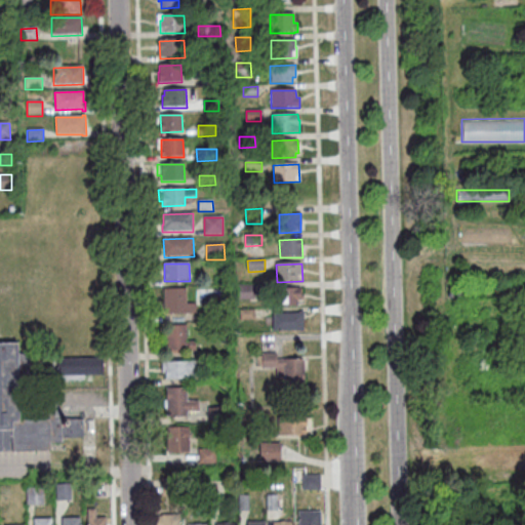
[(239,286),(253,285),(254,300),(239,300),(239,286)]
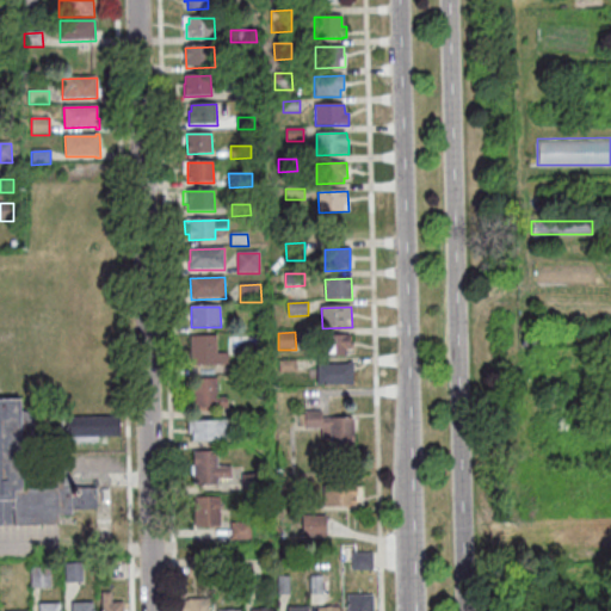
[(191,338),(216,337),(216,355),(228,355),(228,366),(191,368),(191,338)]
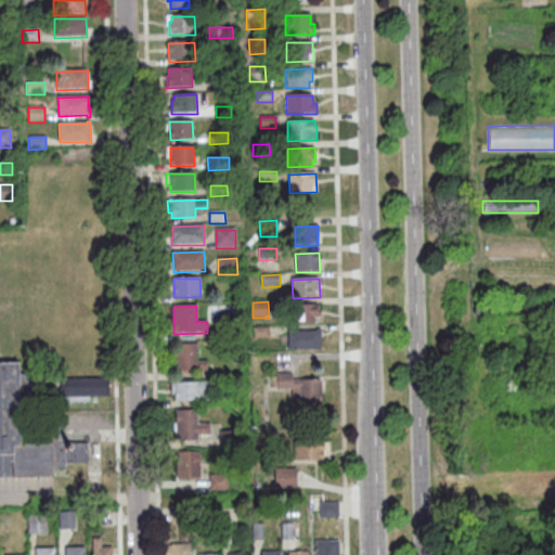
[(318,306),(318,312),(321,312),(321,318),(318,318),(314,319),(315,324),(294,325),(293,306),(318,306)]
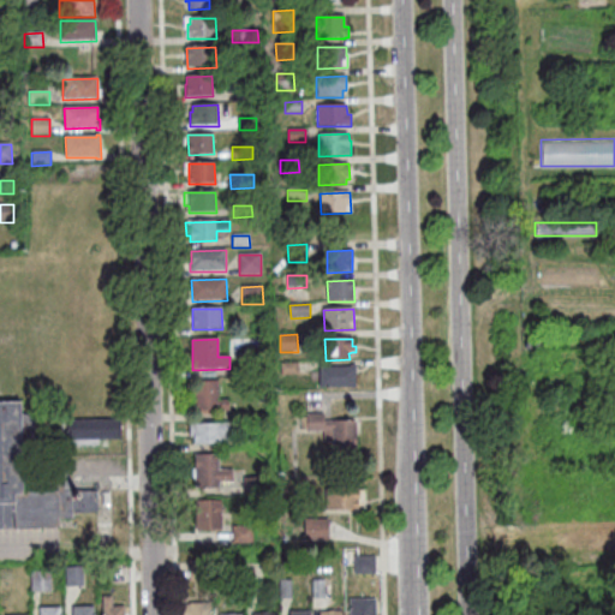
[(281,364),(298,364),(299,376),(281,376),(281,364)]
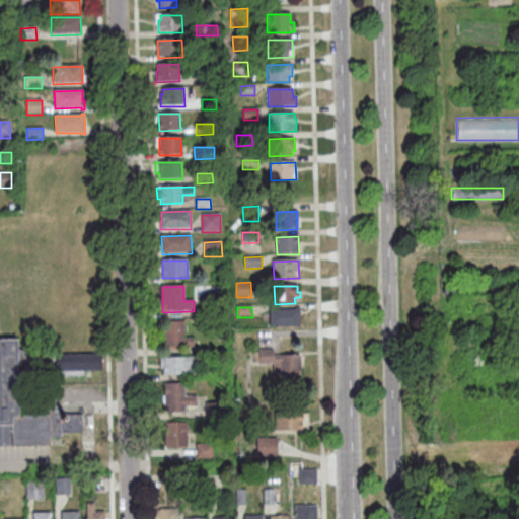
[(300,316),(300,328),(270,328),(270,311),(296,310),(296,309),(300,309),(301,316),(300,316)]
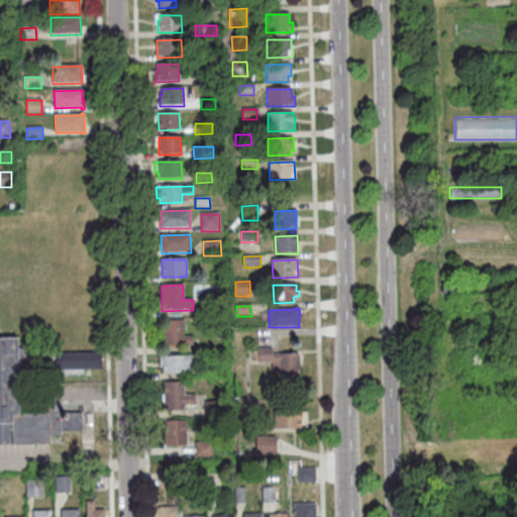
[(184,321),(184,337),(192,336),(193,345),(163,346),(162,322),(184,321)]
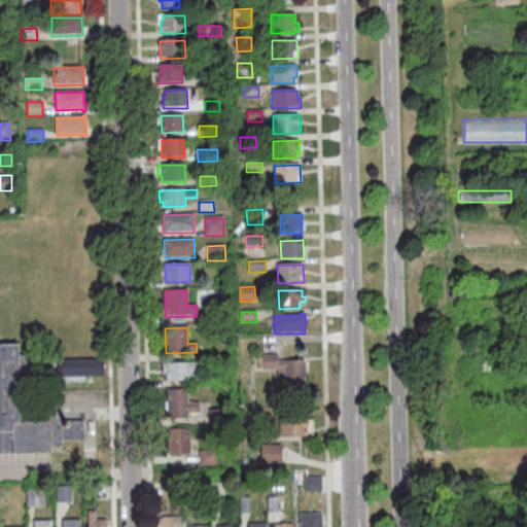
[(0,344),(21,344),(21,354),(28,357),(31,365),(29,375),(21,379),(22,419),(39,419),(39,408),(55,408),(55,418),(83,418),(83,438),(60,440),(60,445),(51,445),(53,452),(0,453),(0,344)]
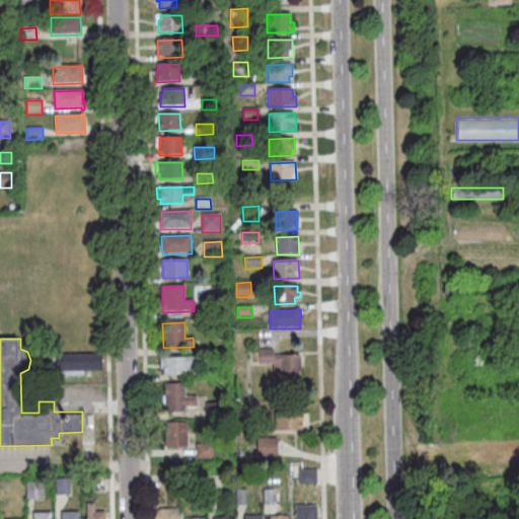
[(274,357),(299,356),(300,357),(301,357),(301,379),(300,379),(300,384),(283,385),(282,373),(274,373),(273,365),(260,365),(258,351),(274,351),(274,357)]
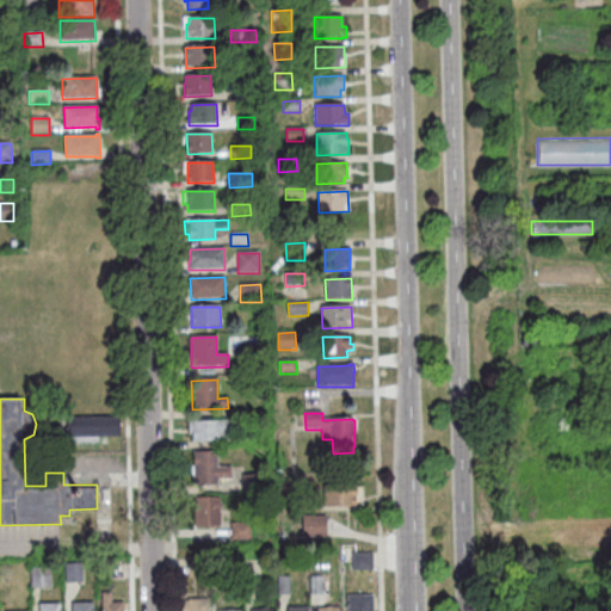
[(67,418),(121,418),(121,438),(67,438),(67,418)]
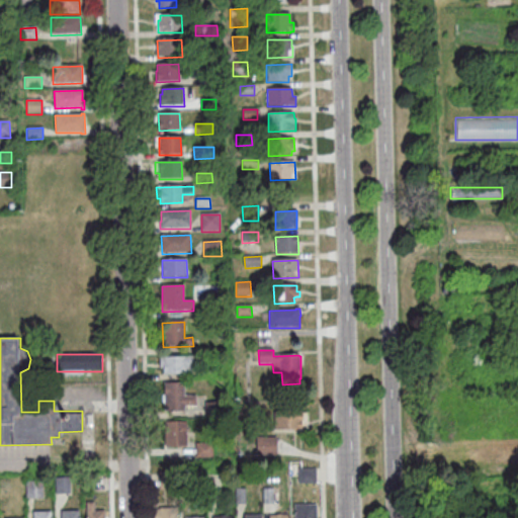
[(164,369),(160,369),(160,358),(194,357),(195,370),(186,371),(186,375),(164,375),(164,369)]
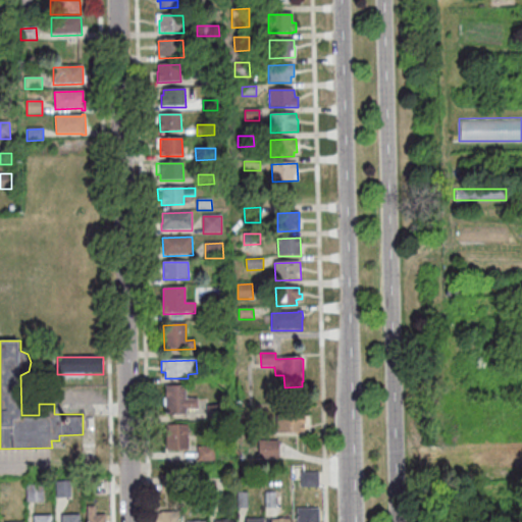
[(199,371),(216,370),(216,381),(199,381),(199,371)]
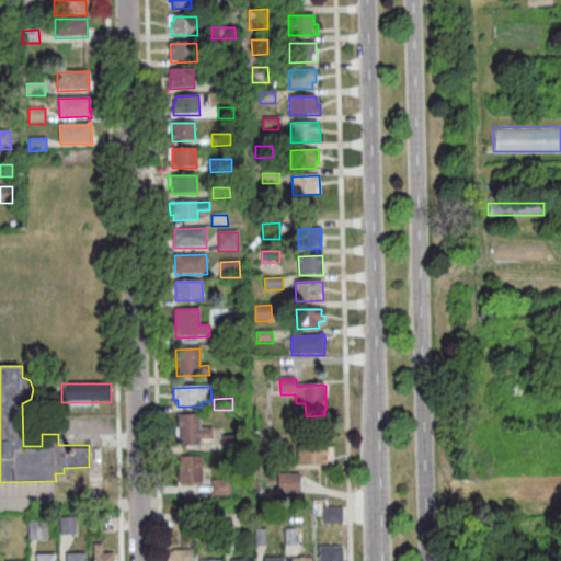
[(178,416),(199,415),(201,430),(213,428),(214,441),(201,442),(201,446),(179,447),(178,416)]
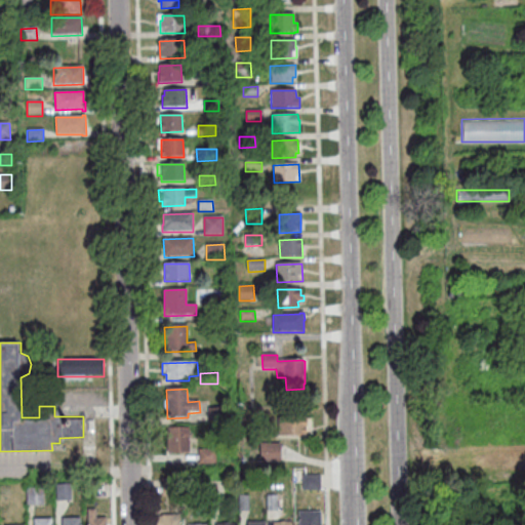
[(307,436),(279,437),(278,419),(308,419),(308,429),(307,429),(307,436)]
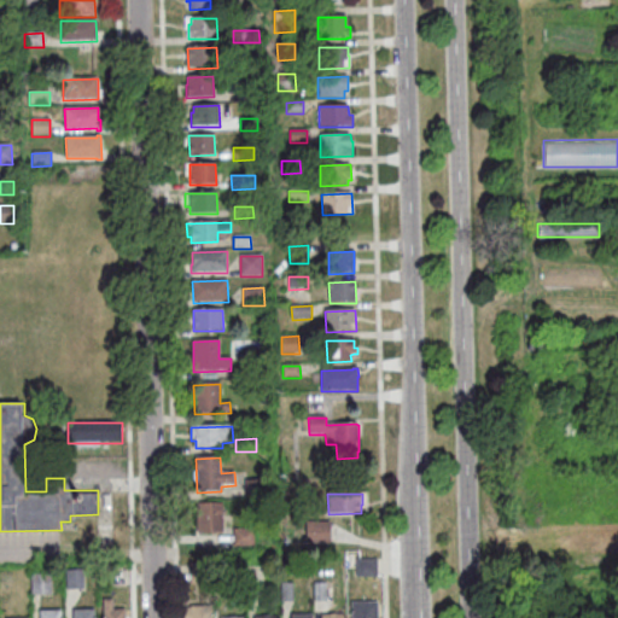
[(222,503),(223,535),(198,535),(197,505),(222,503)]
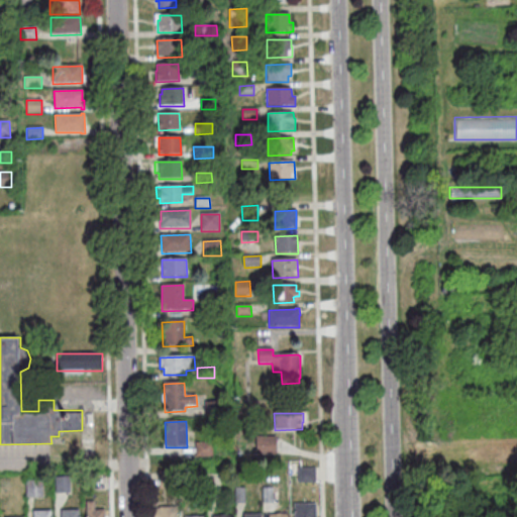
[(277,437),(277,454),(257,455),(256,437),(277,437)]
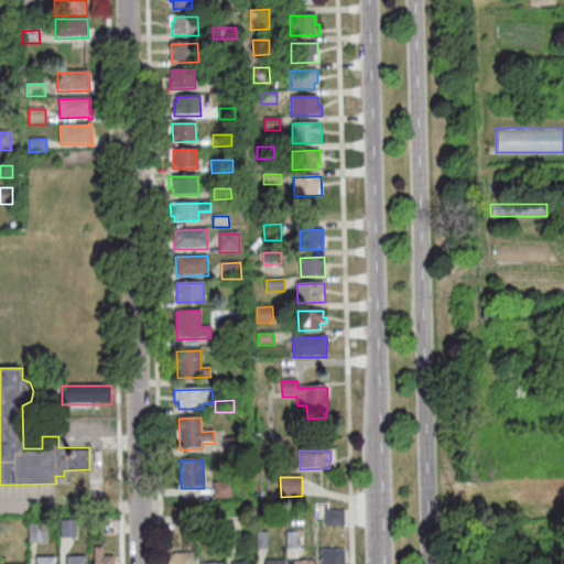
[(213,484),(232,483),(232,499),(214,499),(213,484)]
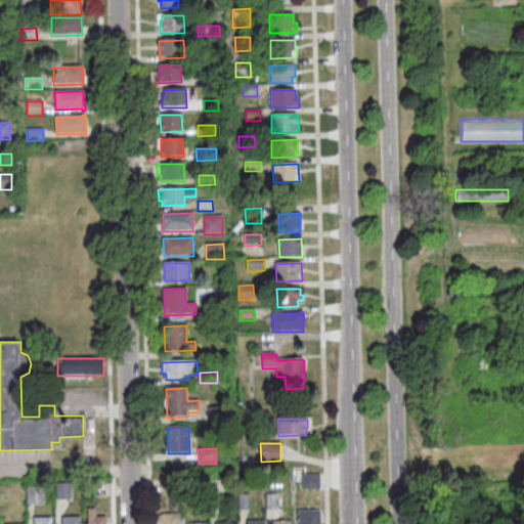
[(192,467),(170,468),(170,493),(192,493),(192,467)]
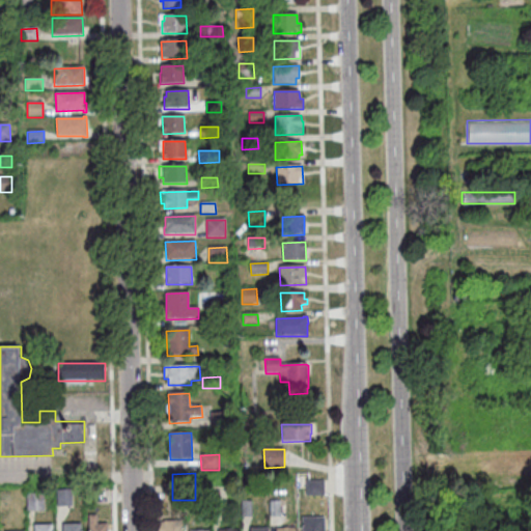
[(306,481),(325,481),(325,497),(307,497),(306,481)]
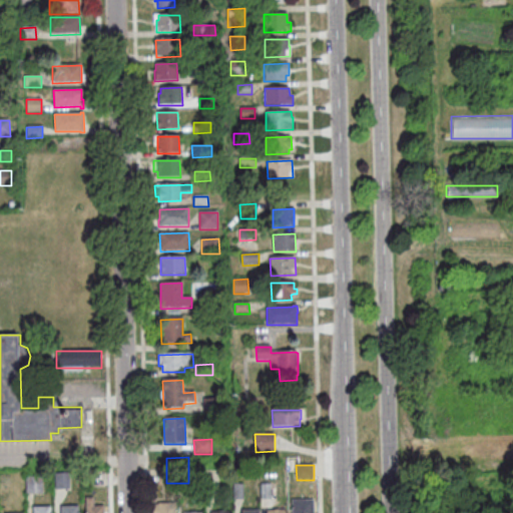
[(148,470),(154,470),(154,468),(168,468),(169,484),(149,485),(148,470)]
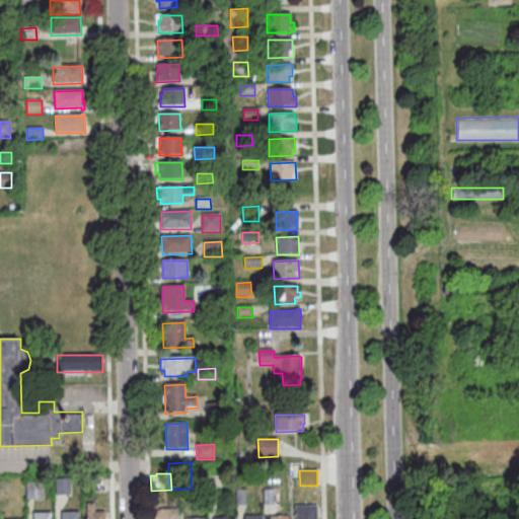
[(56,479),(70,478),(71,496),(56,497),(56,479)]
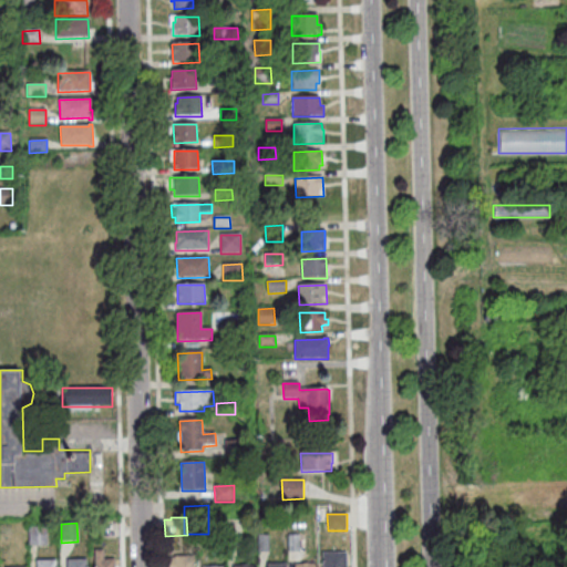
[(29,527),(47,527),(47,546),(29,547),(29,527)]
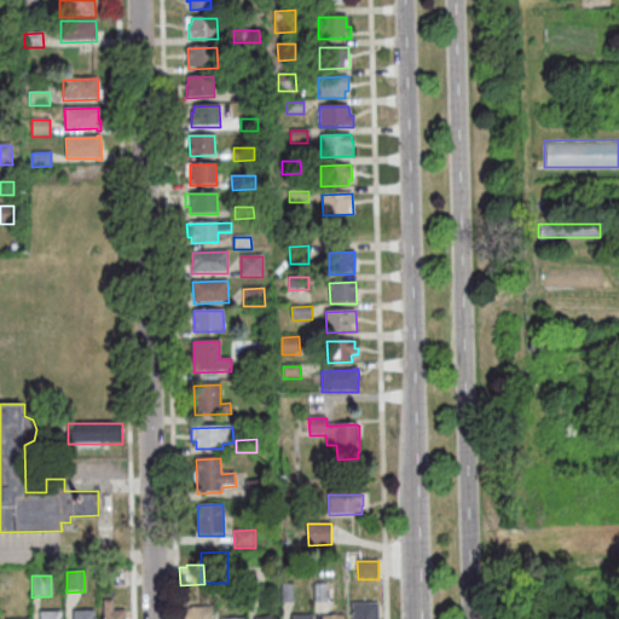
[(281,585),(294,585),(294,603),(282,605),(281,585)]
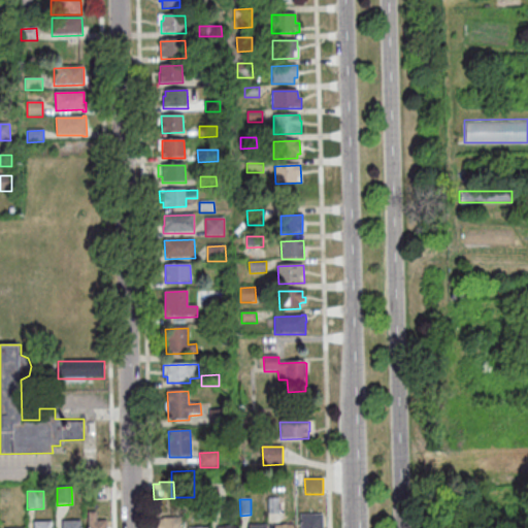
[(268,499),(279,499),(279,515),(268,515),(268,499)]
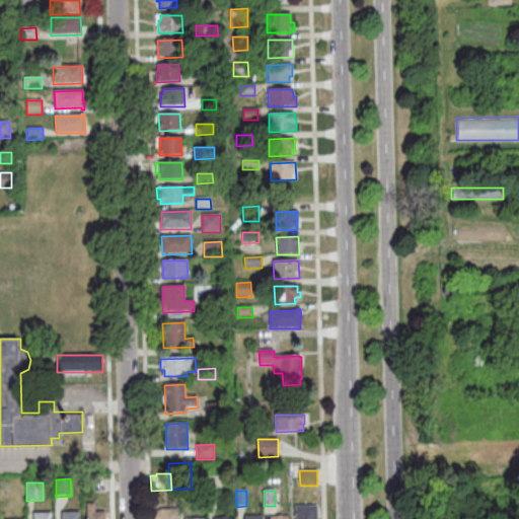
[(105,518),(87,518),(87,505),(95,504),(95,513),(105,513),(105,518)]
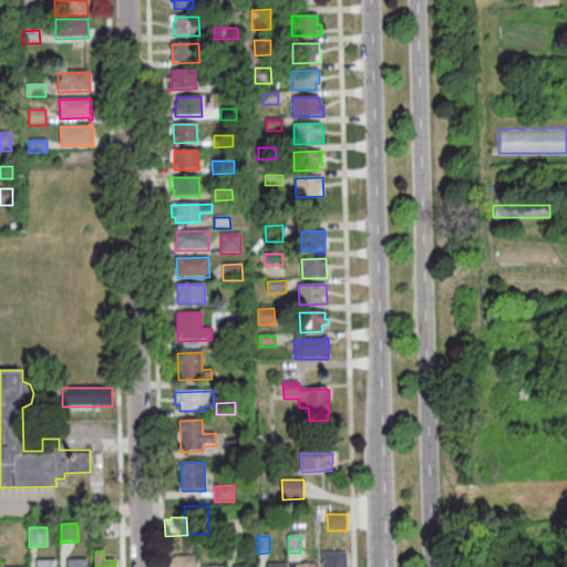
[(322,566),(322,554),(347,554),(347,566),(322,566)]
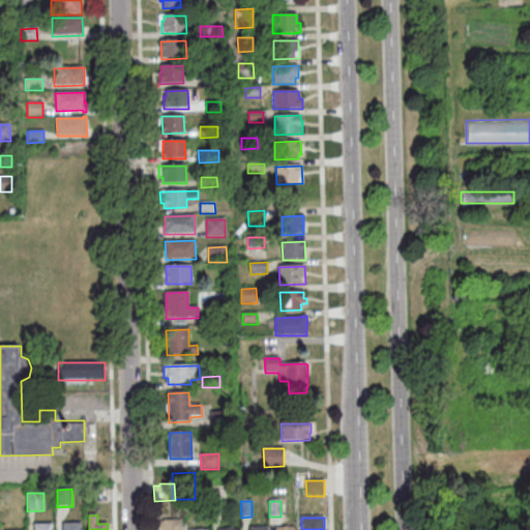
[(181,521),(181,529),(156,529),(156,522),(181,521)]
